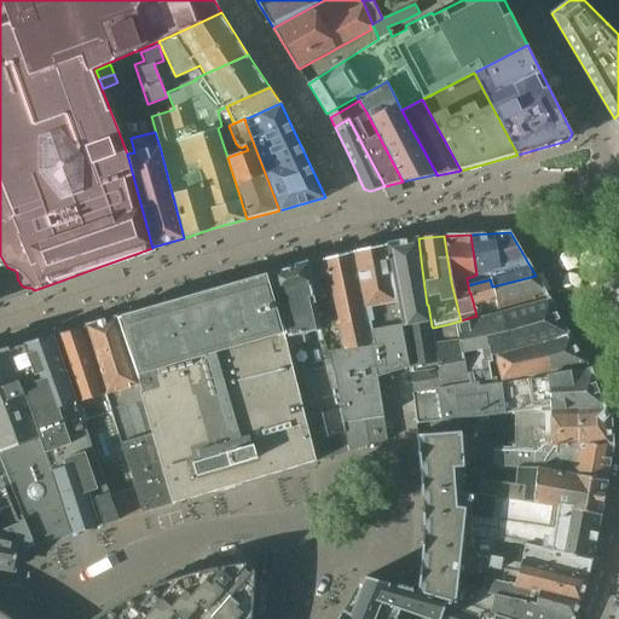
[(406,359),(408,366),(409,374),(437,370),(435,356),(435,345),(433,328),(432,327),(428,305),(427,305),(421,260),(418,238),(387,244),(400,324),(400,325),(399,325),(406,359)]
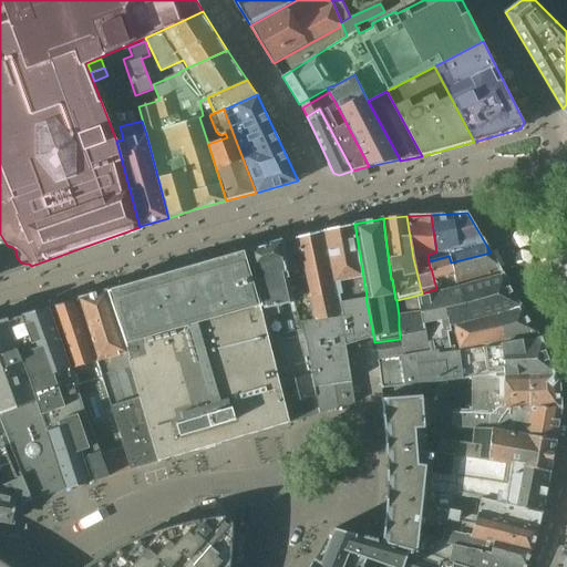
[(323,230),(344,344),(373,336),(372,329),(366,298),(367,298),(367,297),(354,224),(326,229),(323,230)]
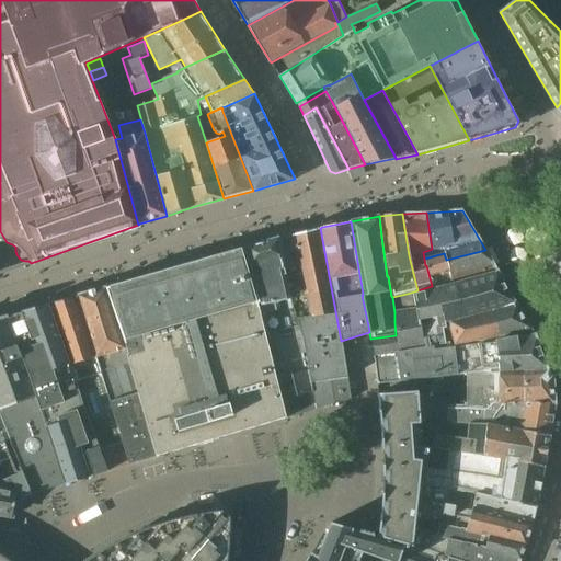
[(330,380),(347,378),(341,341),(320,228),(278,239),(289,292),(301,334),(316,409),(317,409),(333,404),(330,380)]
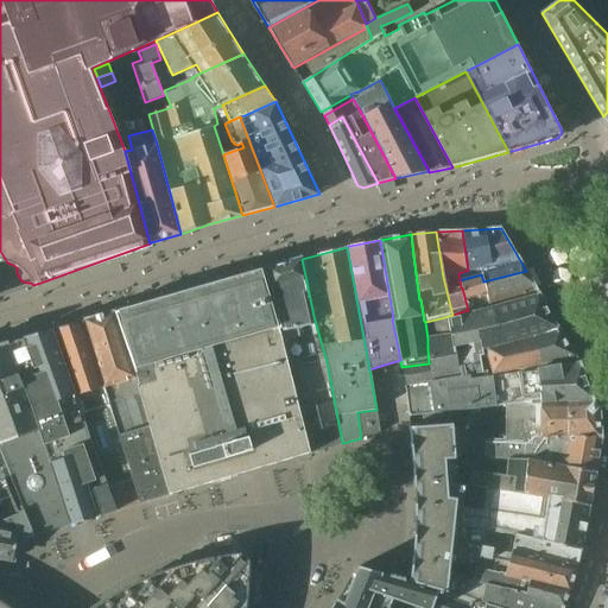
[(310,453),(342,443),(327,362),(314,316),(302,259),(267,268),(283,329),(282,329),(301,411),(308,454),(310,453)]
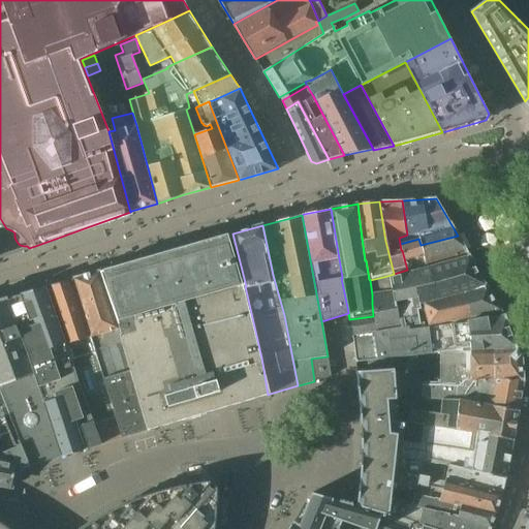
[(128,263),(100,272),(121,333),(119,334),(120,335),(148,430),(268,395),(261,358),(245,286),(246,286),(232,234),(157,254),(128,263)]
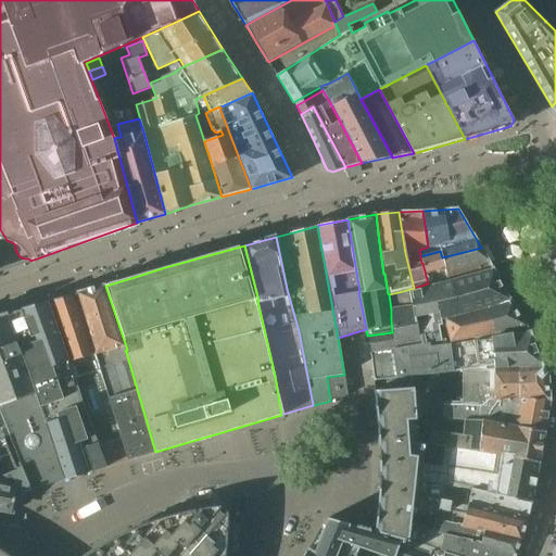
[(440,251),(420,256),(421,263),(422,263),(428,283),(490,265),(481,248),(442,257),(440,251)]
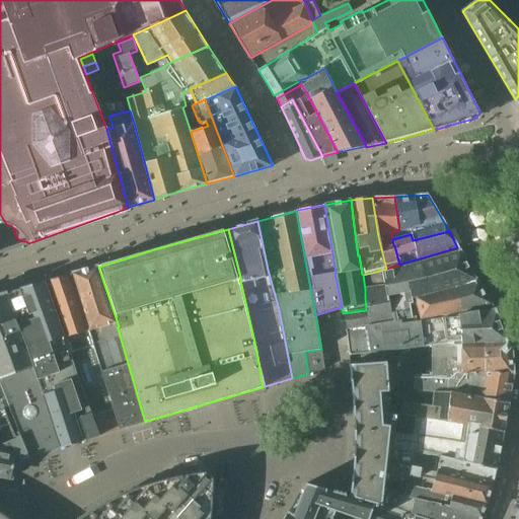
[(366,310),(343,313),(345,328),(400,321),(401,325),(413,323),(408,305),(412,304),(410,299),(414,298),(475,279),(460,250),(383,273),(385,286),(365,289),(365,298),(366,310)]
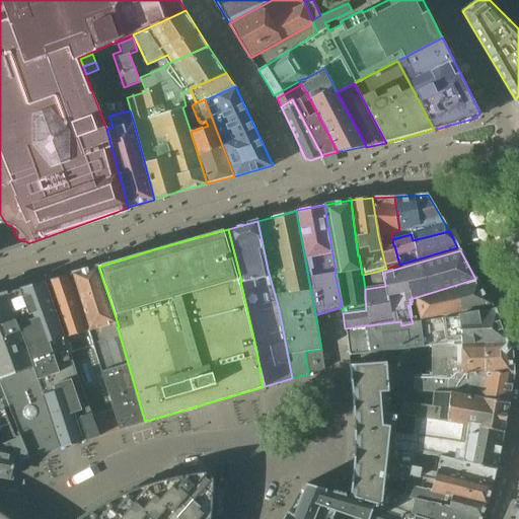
[(146,422),(145,422),(118,328),(117,327),(119,326),(98,267),(72,274),(89,329),(89,330),(95,354),(96,354),(112,403),(115,414),(120,429),(120,430),(146,422)]
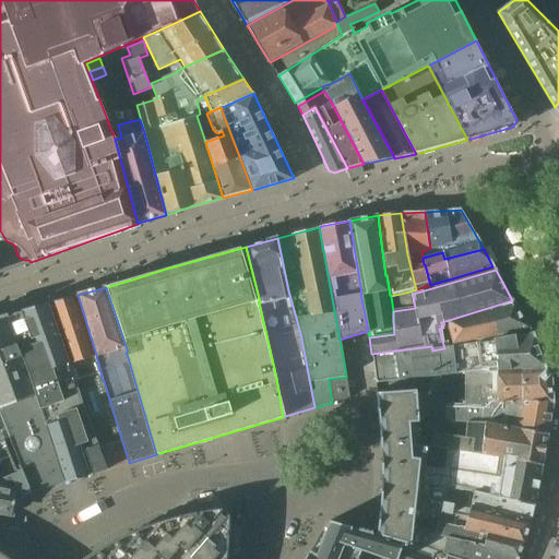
[(393,311),(415,308),(413,294),(413,290),(405,293),(391,296),(393,311)]
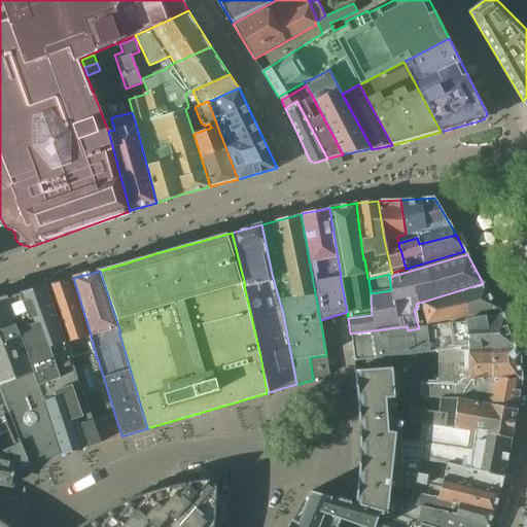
[(73,278),(45,285),(66,343),(71,361),(73,366),(83,395),(100,437),(101,443),(121,435),(116,420),(113,410),(98,359),(97,359),(91,336),(91,335),(73,278)]
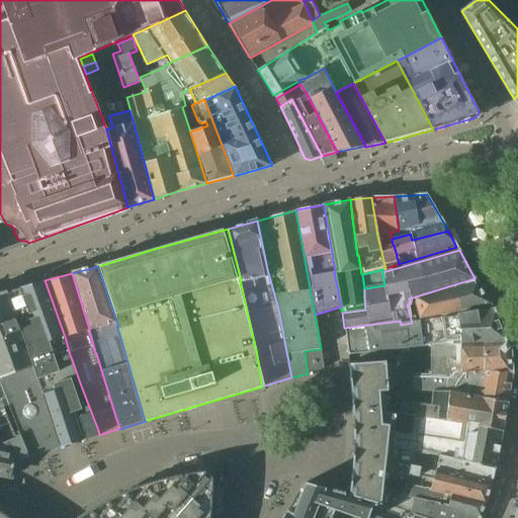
[(475,278),(413,297),(420,319),(491,304),(475,278)]
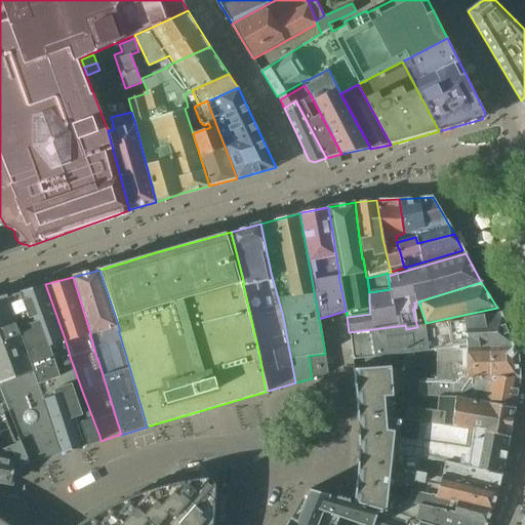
[(71,360),(66,341),(45,284),(7,295),(18,330),(27,352),(34,371),(58,448),(59,452),(101,441),(99,436),(83,394),(73,365),(71,360)]
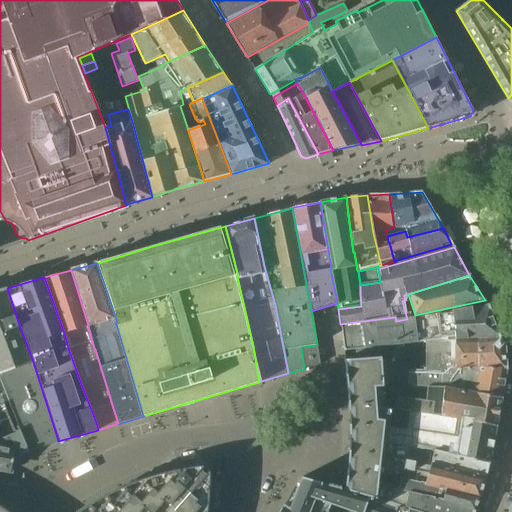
[(0,379),(8,399),(15,416),(28,446),(29,450),(58,441),(57,437),(33,362),(26,343),(18,322),(7,288),(0,289),(0,379)]
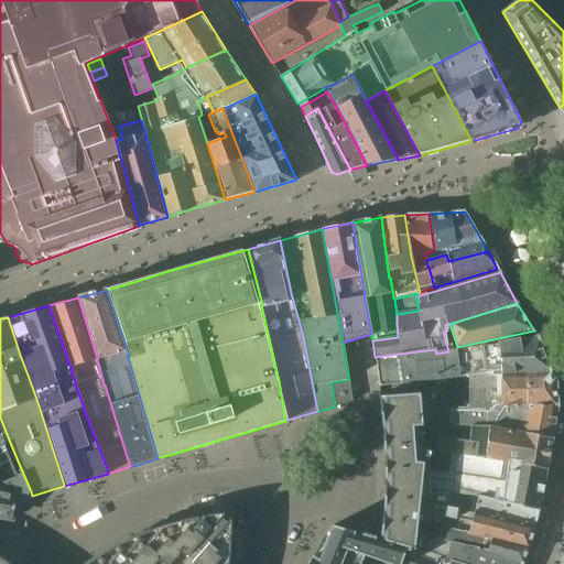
[(436,354),(435,349),(375,357),(379,386),(462,377),(461,376),(469,375),(485,373),(485,376),(553,375),(551,372),(538,335),(483,347),(481,346),(448,351),(436,354)]
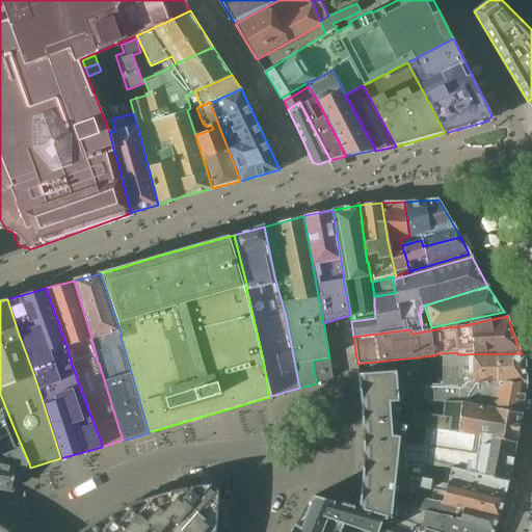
[(443,386),(460,387),(464,386),(466,382),(480,382),(481,381),(526,382),(526,381),(524,355),(522,353),(457,354),(457,352),(443,353),(443,384),(443,386)]
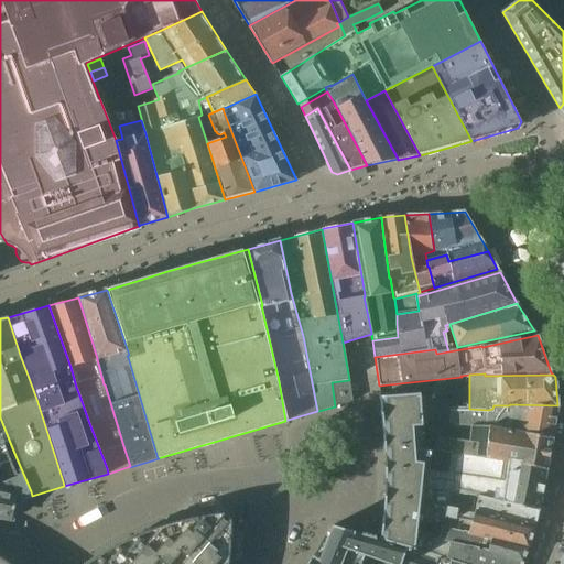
[(349,380),(332,382),(335,407),(353,401),(349,380)]
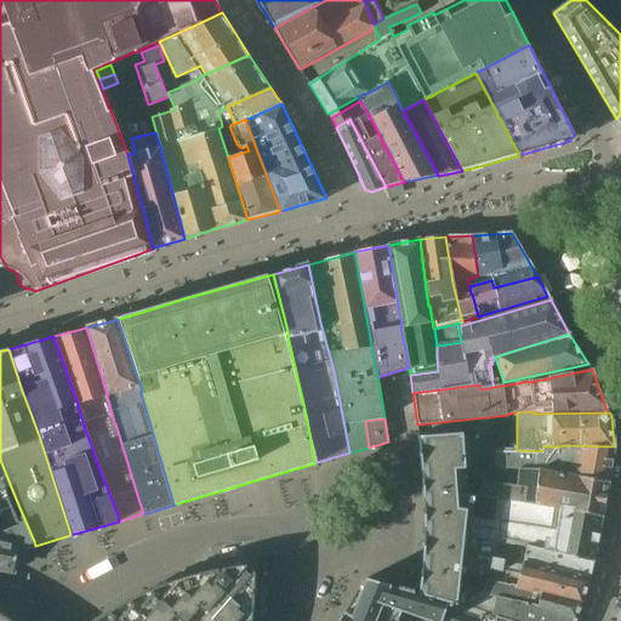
[(466,484),(465,467),(478,466),(476,436),(462,437),(462,433),(419,436),(422,471),(425,500),(425,529),(423,563),(420,593),(448,603),(456,605),(459,588),(461,574),(463,553),(467,553),(468,537),(482,540),(482,539),(489,540),(493,520),(468,518),(471,510),(457,508),(457,496),(473,497),(473,496),(473,491),(472,485),(467,484),(466,484)]
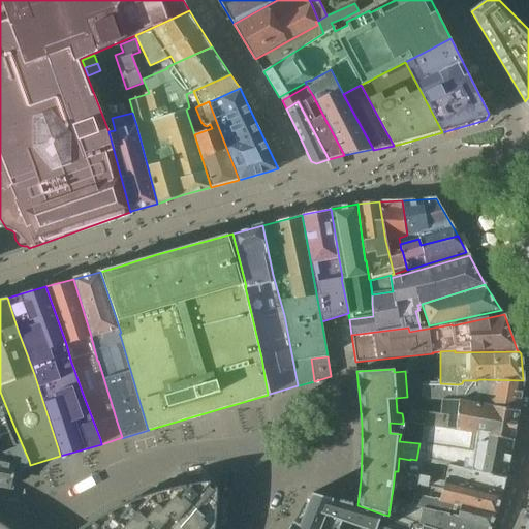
[(478,379),(477,380),(463,380),(462,383),(458,384),(440,383),(440,382),(422,382),(422,399),(442,400),(454,400),(495,406),(518,410),(523,380),(478,379)]
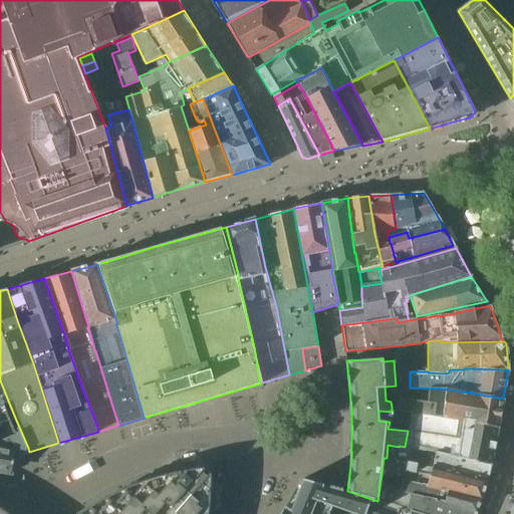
[(0,404),(3,403),(8,401),(0,380),(0,404)]
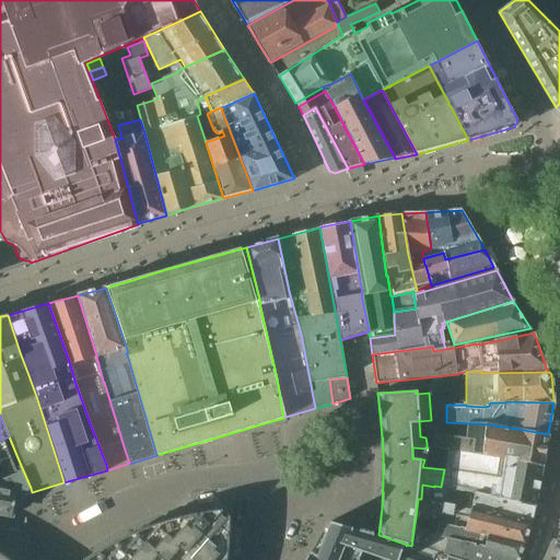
[(544,466),(548,434),(524,430),(480,423),(468,423),(466,439),(435,434),(434,438),(433,447),(433,448),(447,451),(482,455),(524,463),(543,466),(544,466)]
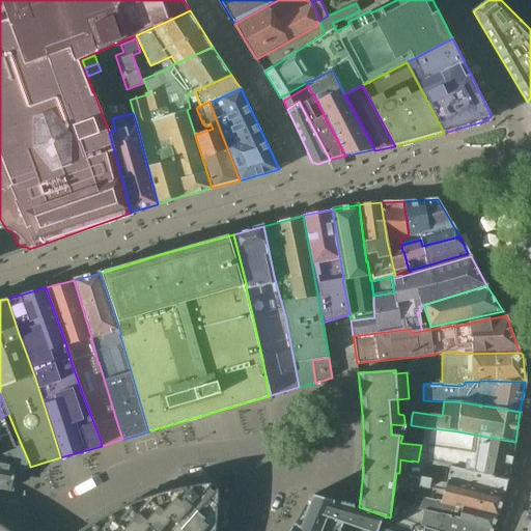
[(16,431),(8,414),(3,416),(10,435),(16,431)]
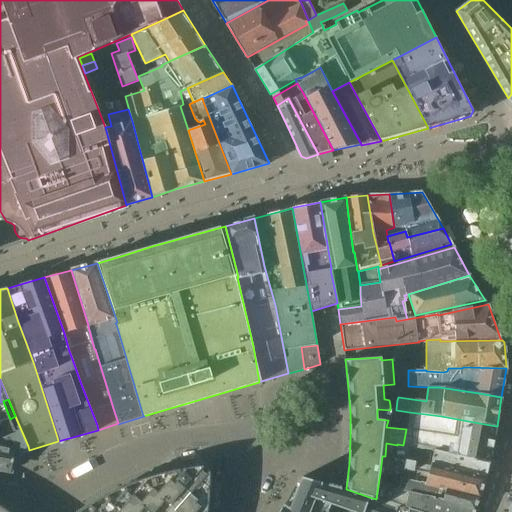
[(406,429),(403,445),(413,447),(425,448),(479,460),(489,462),(496,426),(479,423),(441,416),(409,412),(407,430),(406,429)]
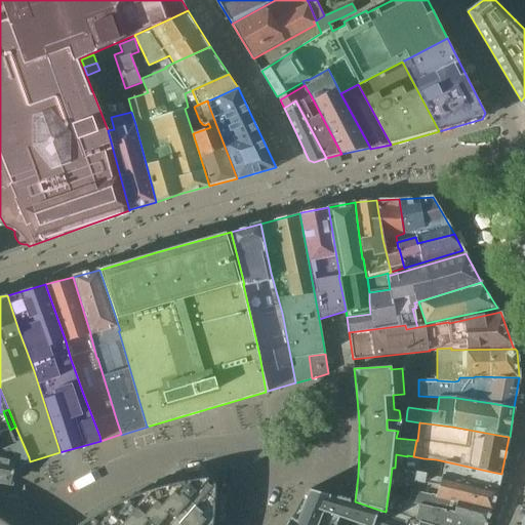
[(0,483),(11,486),(13,475),(29,457),(15,427),(10,430),(0,433),(0,483)]
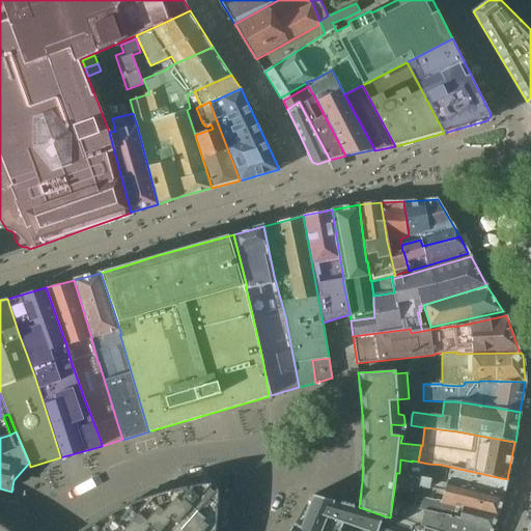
[(410,475),(410,474),(412,462),(400,459),(399,473),(410,475)]
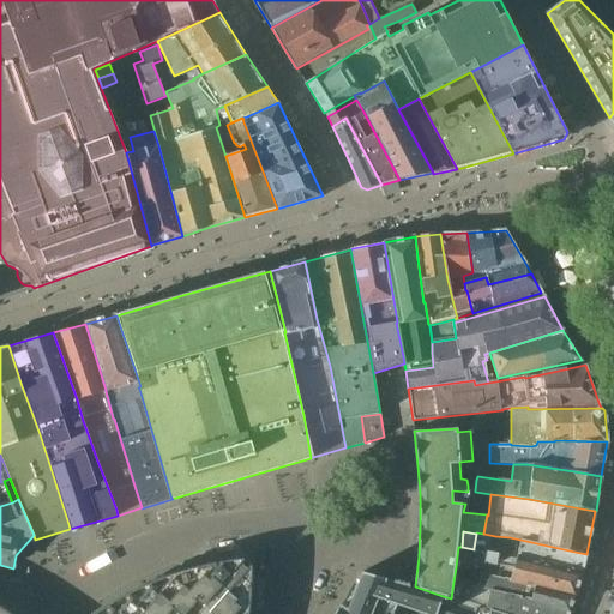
[(495,536),(495,543),(507,545),(506,547),(515,548),(513,554),(575,570),(583,572),(587,554),(575,552),(510,537),(495,536)]
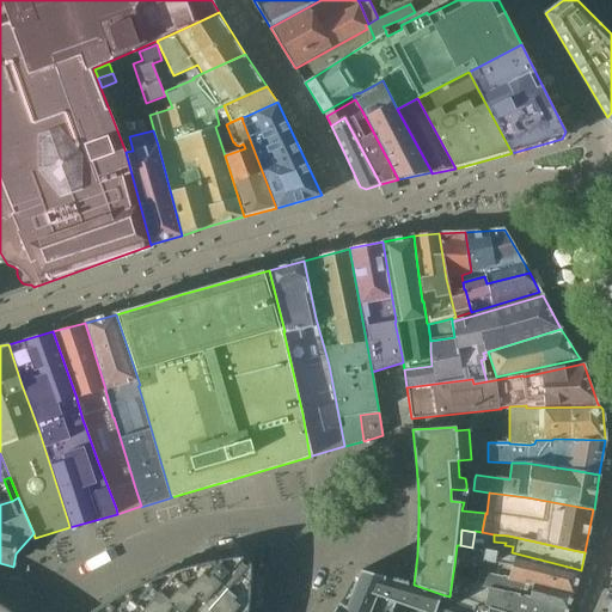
[(479,571),(526,582),(573,592),(575,593),(581,570),(573,568),(512,552),(512,554),(472,546),(472,548),(460,545),(457,545),(454,565),(479,571)]
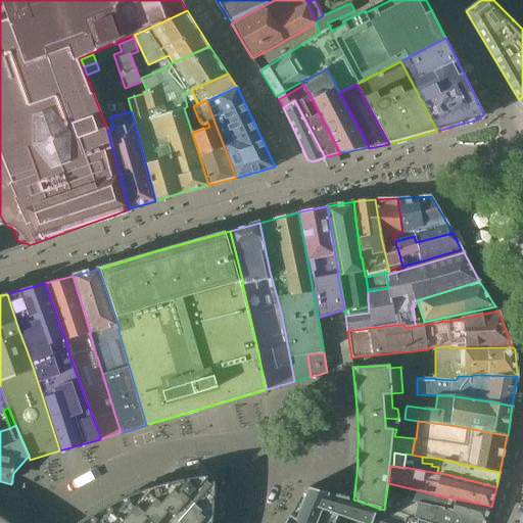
[(0,522),(212,522),(215,516),(215,508),(216,494),(216,481),(215,481),(214,481),(201,495),(196,490),(209,476),(208,476),(208,475),(199,476),(191,477),(183,479),(175,481),(165,482),(157,485),(149,487),(141,490),(133,493),(125,497),(116,502),(109,506),(101,510),(94,514),(87,519),(81,522),(10,522),(5,520),(0,516),(0,522)]
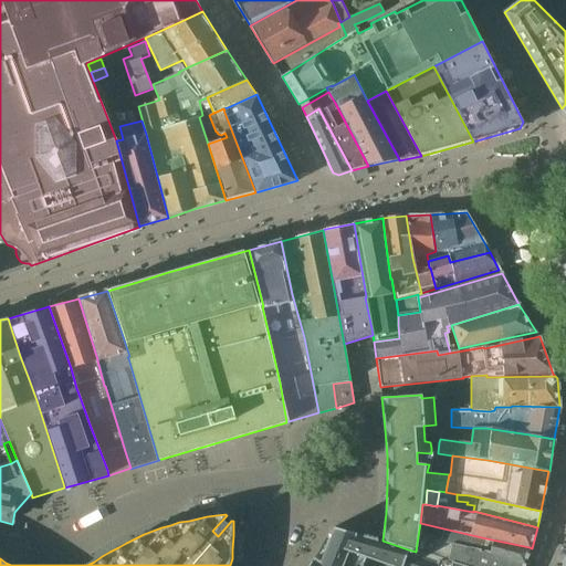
[(364,565),(368,559),(387,565),(401,565),(408,549),(383,541),(377,540),(377,537),(374,537),(373,536),(369,536),(369,535),(364,535),(335,527),(321,562),(314,557),(308,565),(364,565)]
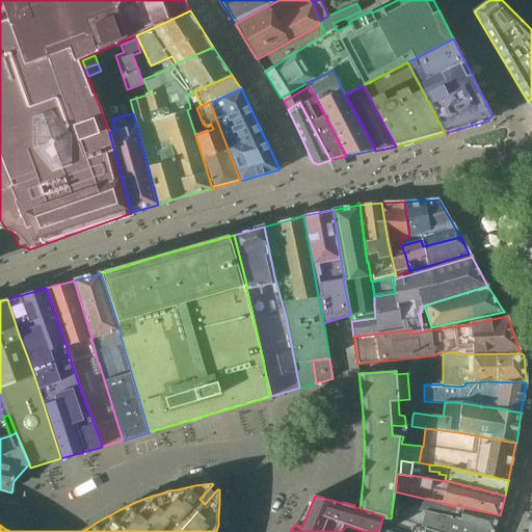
[(417,497),(415,508),(415,509),(430,512),(458,519),(494,530),(500,516),(500,515),(498,514),(457,506),(417,497)]
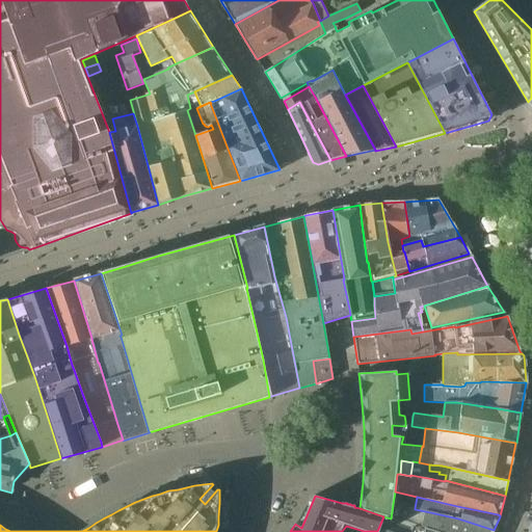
[(435,531),(493,531),(494,530),(458,519),(430,512),(415,509),(415,508),(393,504),(391,519),(405,523),(406,523),(407,523),(421,527),(420,528),(435,531)]
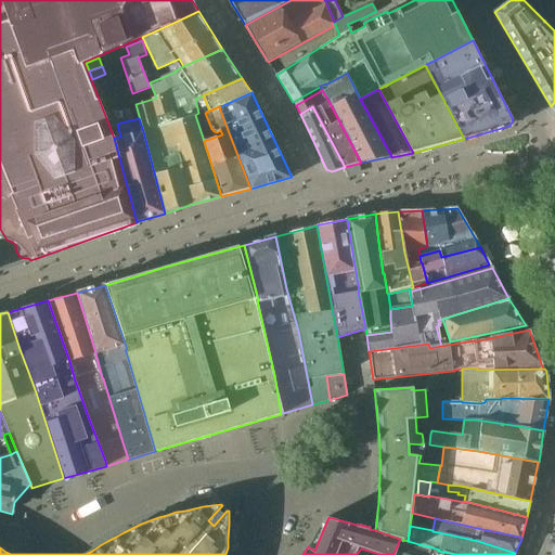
[(454,554),(438,551),(439,550),(425,545),(424,545),(423,545),(408,541),(400,539),(394,554),(454,554)]
